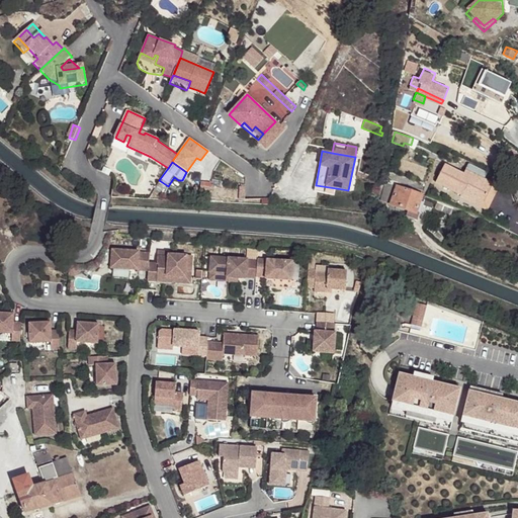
[(473,165),(470,171),(489,180),(492,174),(473,165)]
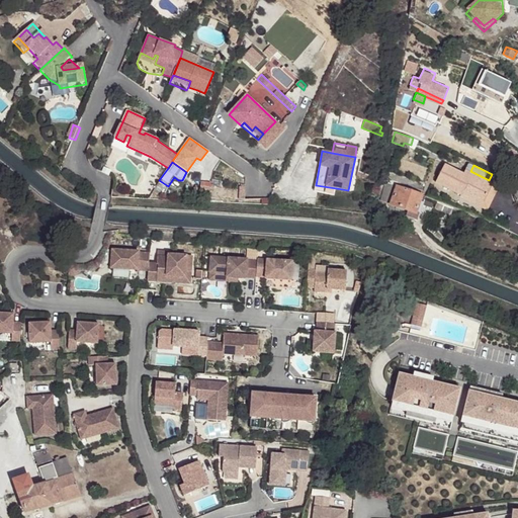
[(461,188),(467,175),(449,166),(440,185),(464,197),(467,191),(461,188)]
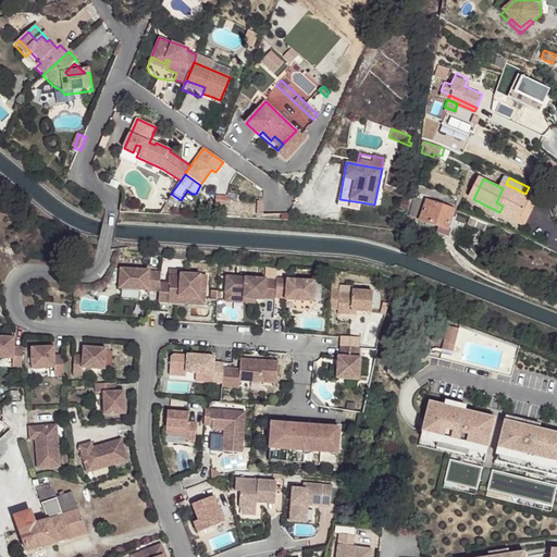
[(506,184),(503,188),(496,202),(503,206),(518,213),(527,195),(525,194),(506,184)]
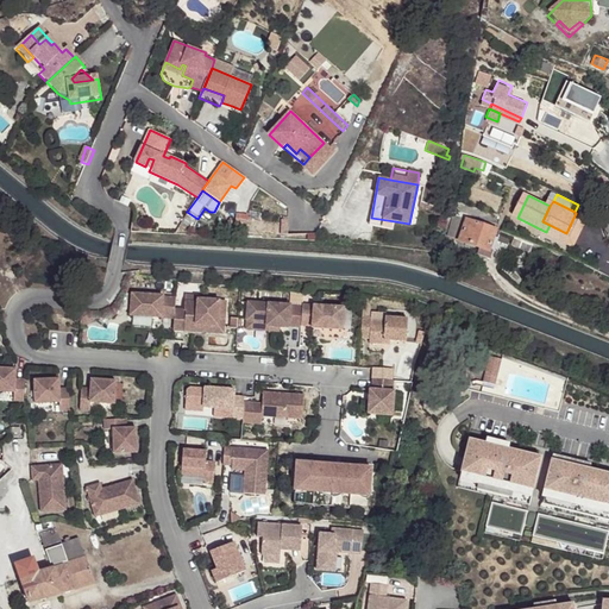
[(439,215),(441,208),(421,202),(420,208),(439,215)]
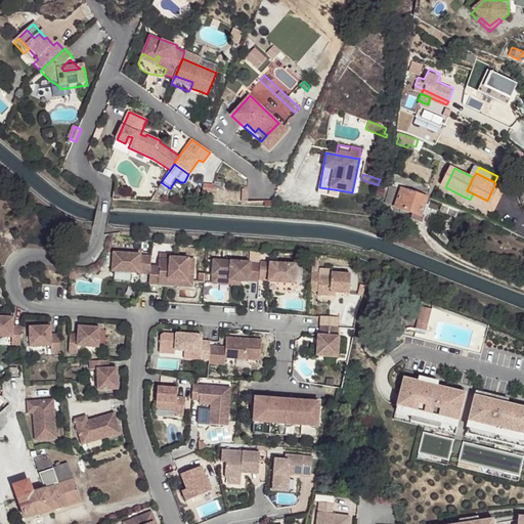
[(504,187),(495,183),(487,201),(494,205),(504,187)]
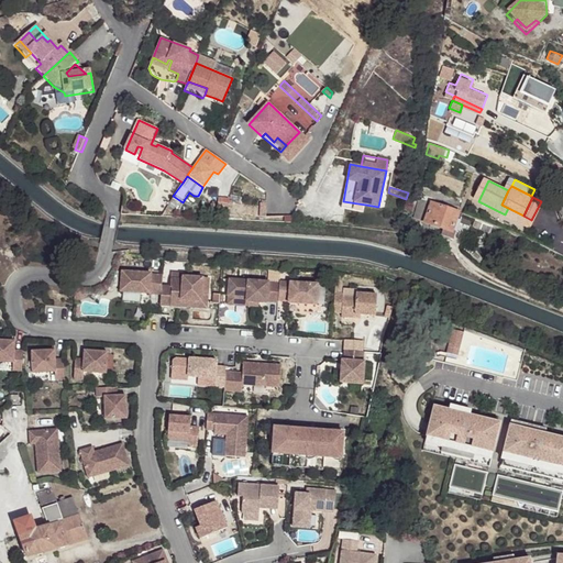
[(427,223),(433,202),(423,198),(418,219),(427,223)]
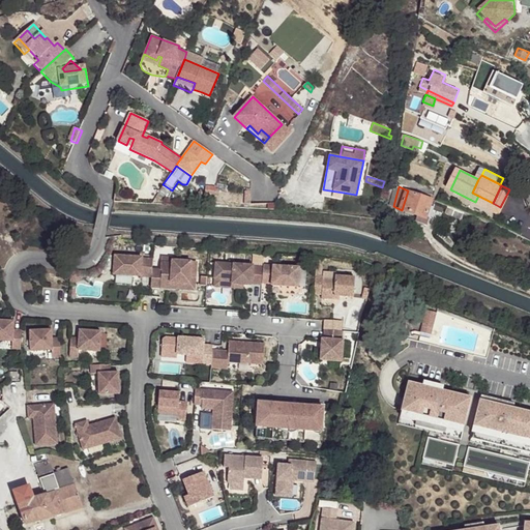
[(344,193),(323,189),(322,197),(343,201),(344,193)]
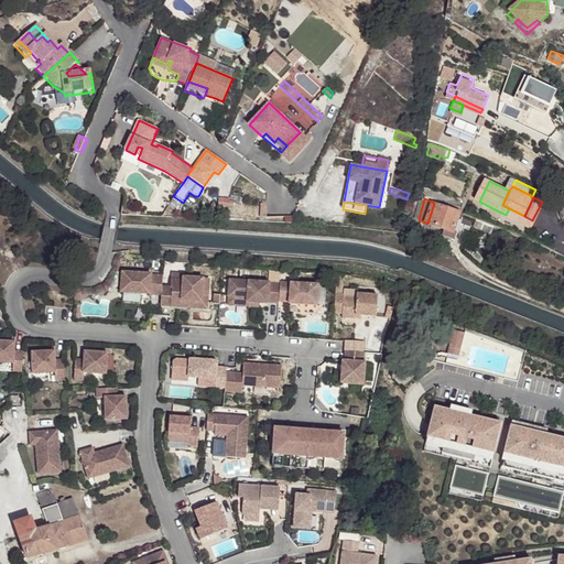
[(455,234),(463,214),(434,203),(427,224),(446,230),(455,234)]
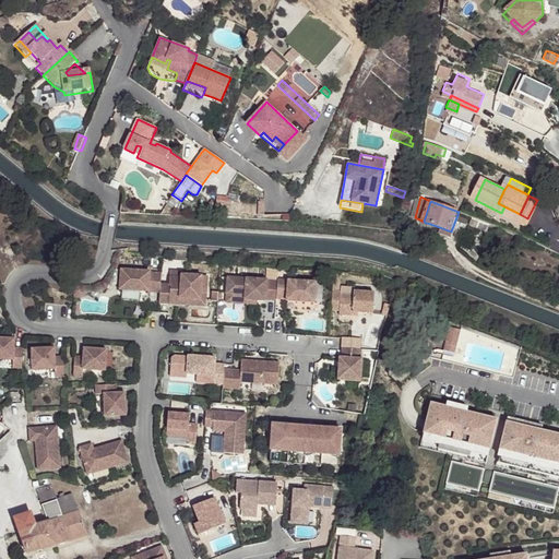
[(520,214),(504,206),(501,213),(500,215),(523,226),(527,218),(520,214)]
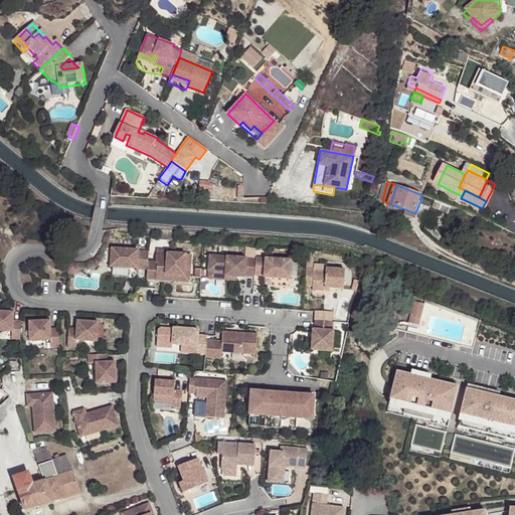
[(418,214),(425,196),(422,195),(415,213),(418,214)]
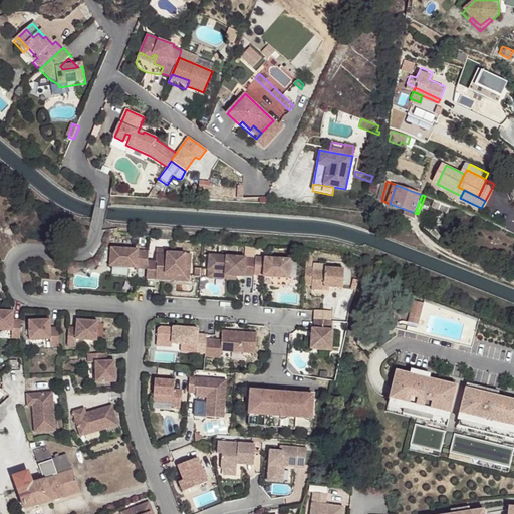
[(436,201),(433,206),(441,209),(443,204),(436,201)]
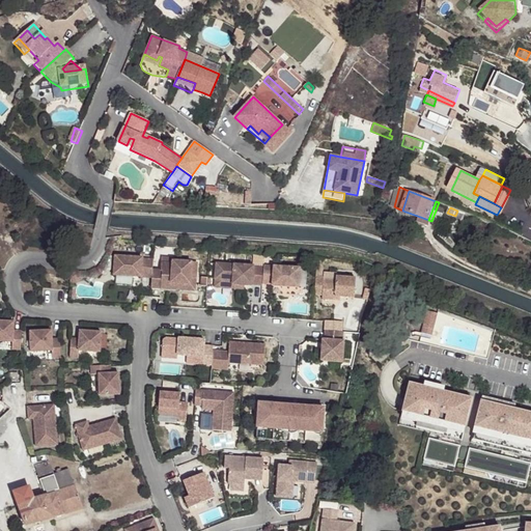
[(447,214),(465,222),(466,216),(457,211),(455,216),(447,213),(447,214)]
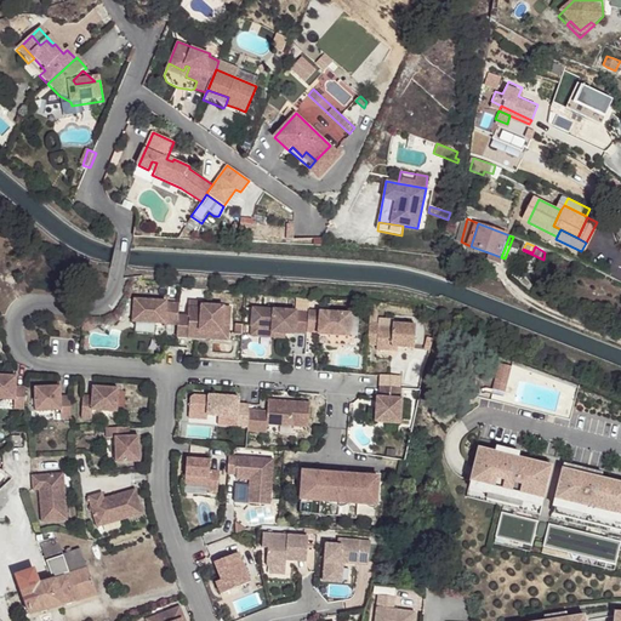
[(502,263),(505,258),(501,257),(491,254),(489,260),(502,263)]
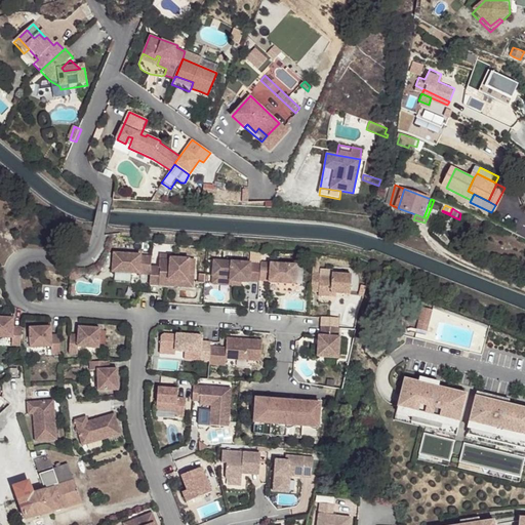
[(140,275),(151,276),(152,268),(153,257),(142,256),(115,254),(114,273),(140,275)]
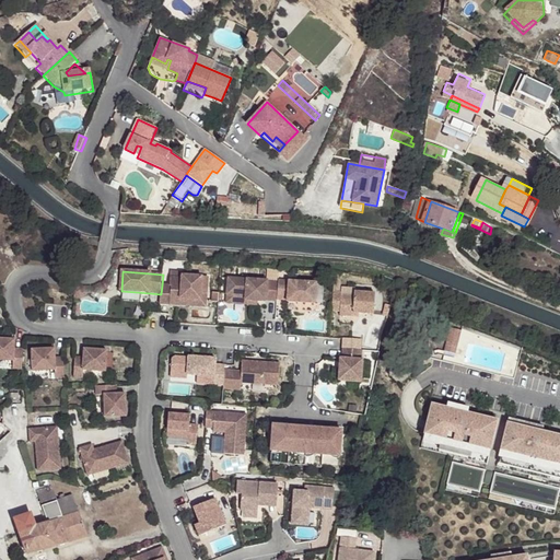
[(171,287),(162,286),(161,294),(160,305),(181,306),(182,300),(201,301),(201,295),(208,295),(209,278),(183,276),(183,279),(171,278),(171,287)]
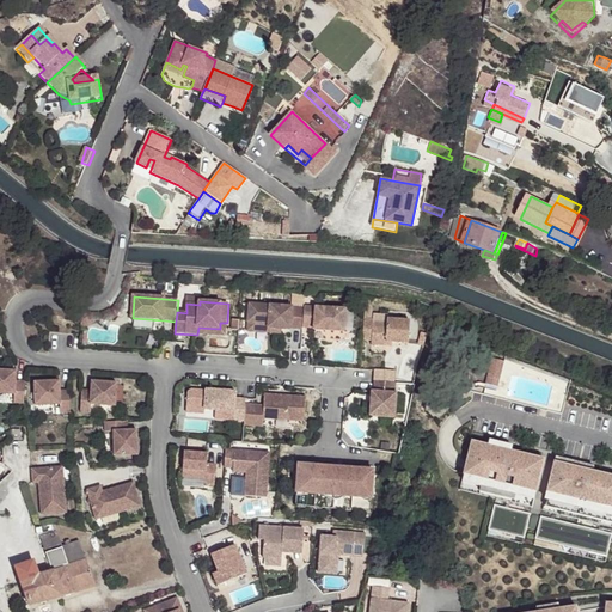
[(306,310),(252,305),(250,323),(270,325),(270,329),(283,330),(293,331),(293,330),(304,330),(305,329),(306,310)]
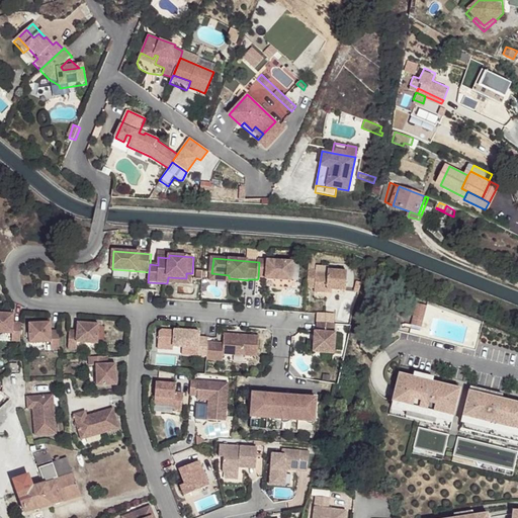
[(294,263),(259,260),(259,262),(258,278),(267,278),(267,280),(292,282),(294,263)]
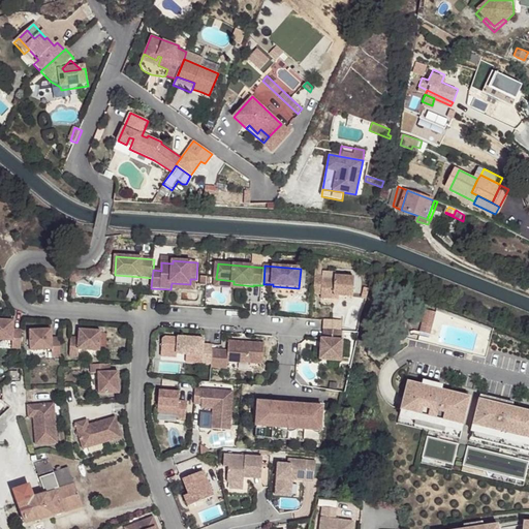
[(142,277),(115,275),(114,281),(114,282),(114,283),(115,283),(115,284),(116,284),(137,286),(138,286),(139,286),(139,285),(141,285),(141,284),(141,283),(142,277)]
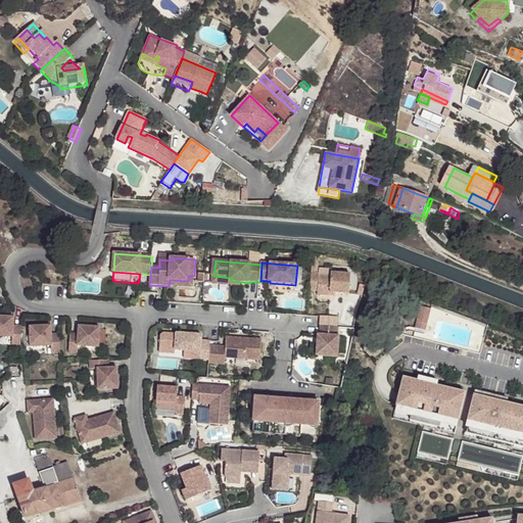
[(313,274),(312,291),(319,292),(319,295),(332,296),(332,293),(337,293),(350,294),(352,275),(333,274),(333,277),(321,276),(322,274),(313,274)]
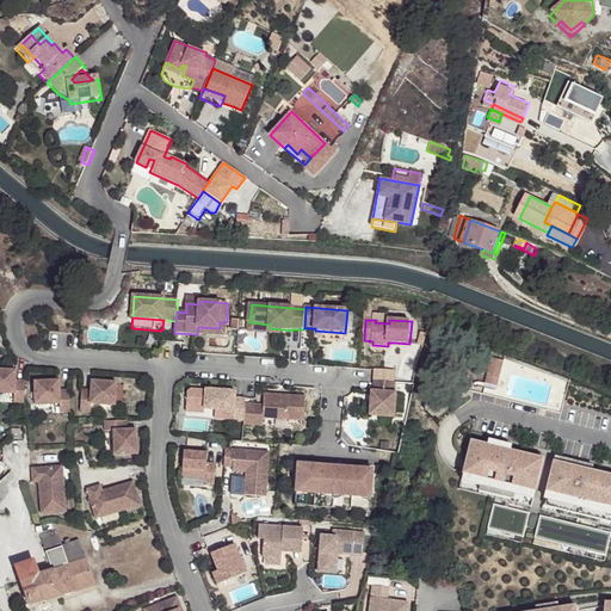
[(198,327),(197,334),(226,337),(227,322),(220,322),(220,328),(198,327)]
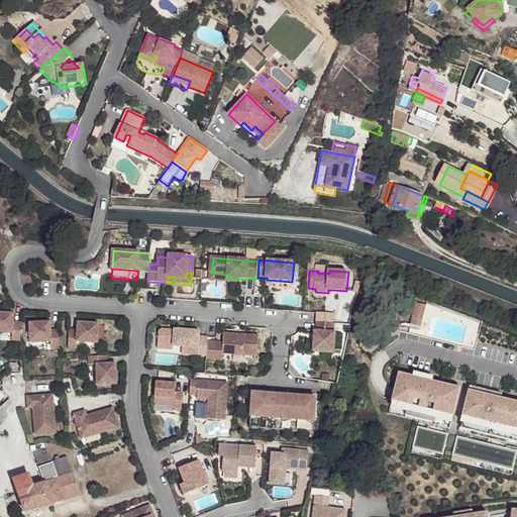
[(228,275),(211,273),(211,281),(238,283),(239,279),(228,278),(228,275)]
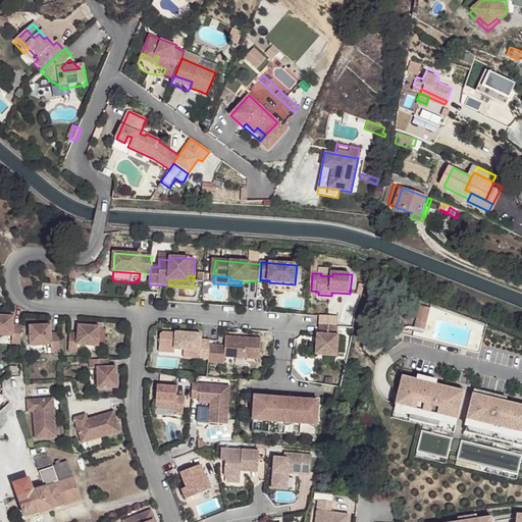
[(424,330),(427,321),(422,320),(426,307),(420,305),(414,327),(424,330)]
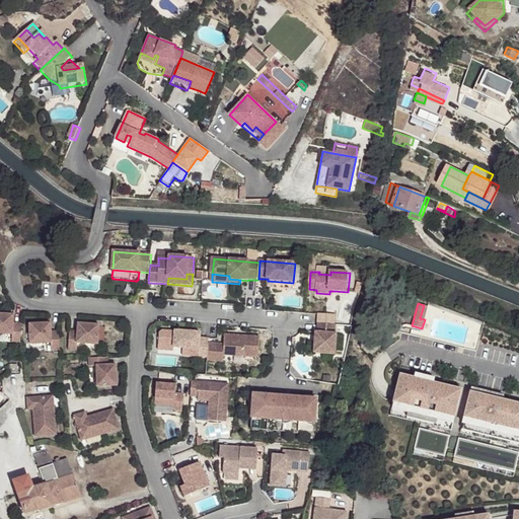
[(11,314),(0,313),(0,332),(10,334),(9,341),(18,342),(19,322),(11,322),(11,314)]
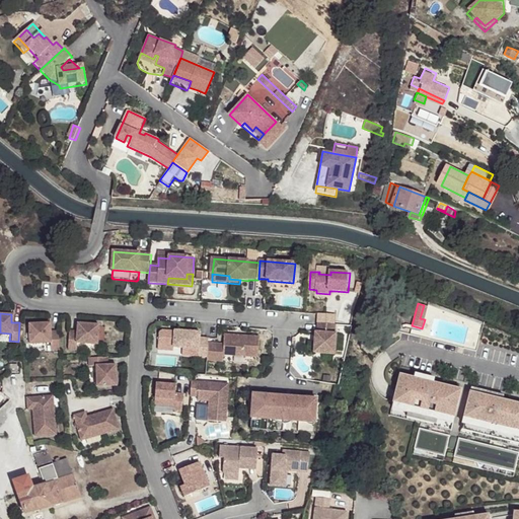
[(52,324),(30,326),(31,346),(53,345),(53,352),(61,352),(60,332),(52,332),(52,324)]
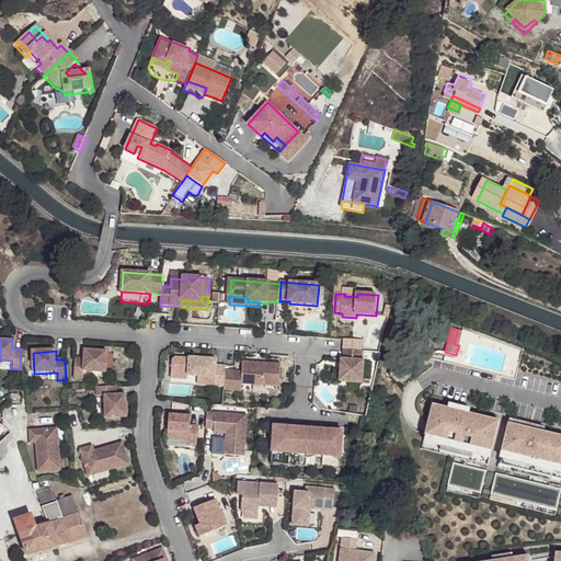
[(107,353),(86,351),(84,359),(76,358),(75,379),(83,380),(84,371),(106,374),(107,353)]
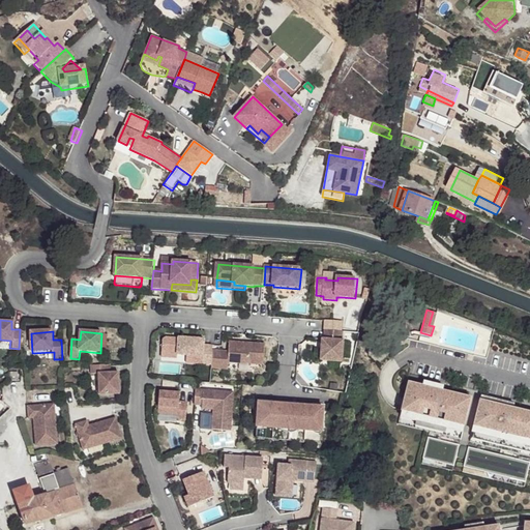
[(345,332),(326,331),(325,341),(323,341),(322,361),(344,363),(345,342),(344,342),(345,332)]
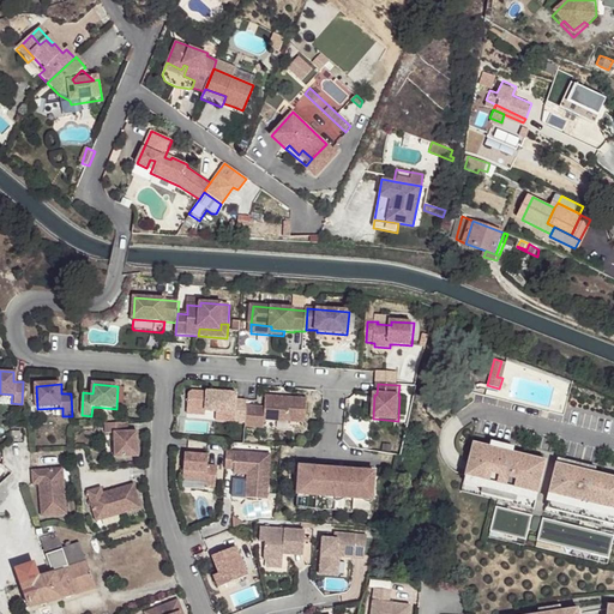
[(247,408),(247,402),(238,401),(238,395),(208,392),(206,413),(236,415),(235,423),(246,425),(247,408)]
